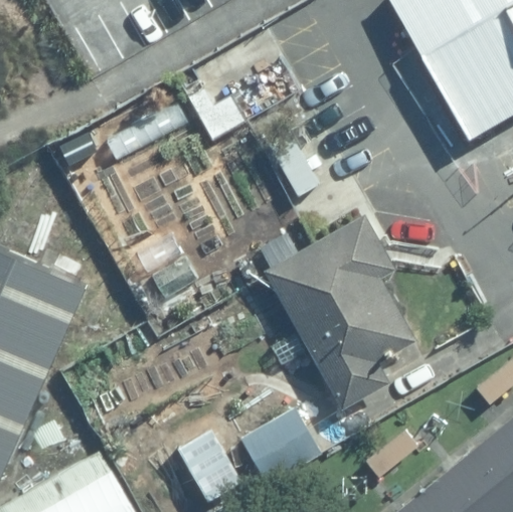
[(512,0),(389,0),(423,58),(512,6),(512,0)]
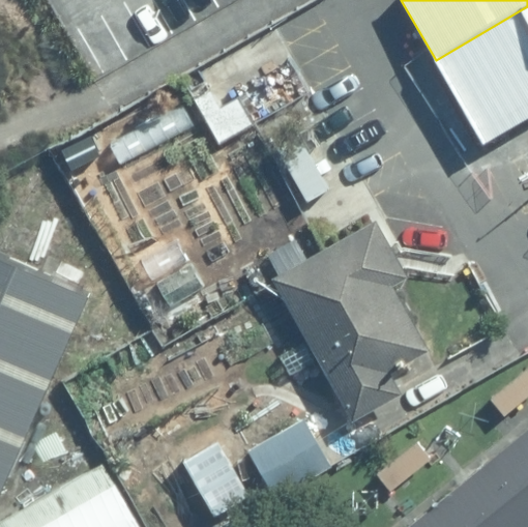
[(527,6),(436,60),(480,147),(527,119),(527,6)]
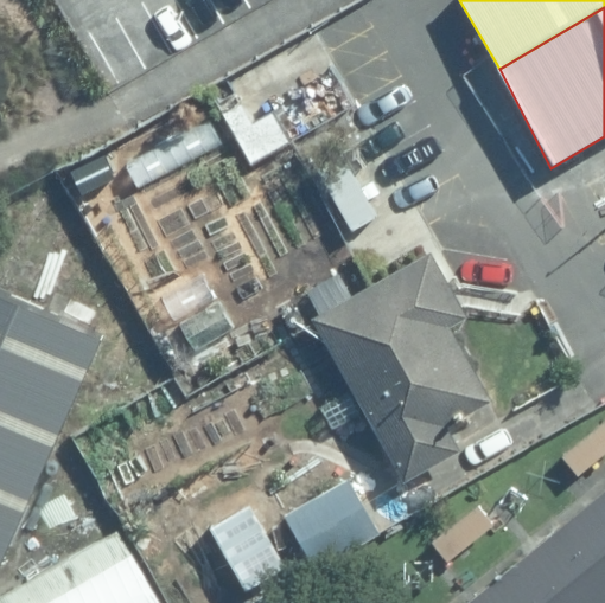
[(309,321),(400,485),(458,453),(444,427),(489,402),(446,326),(462,321),(426,256),(309,321)]
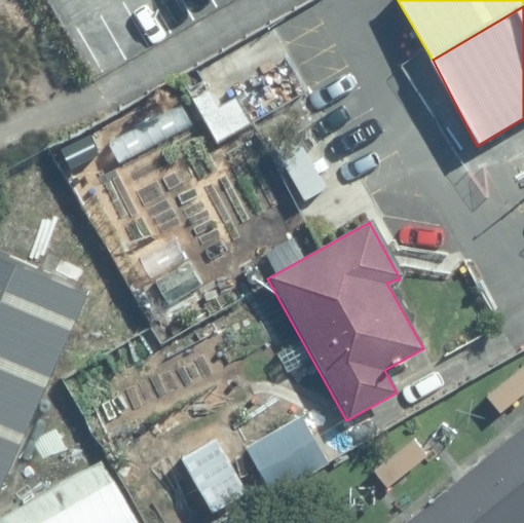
[(0,521),(103,295),(0,249),(0,521)]
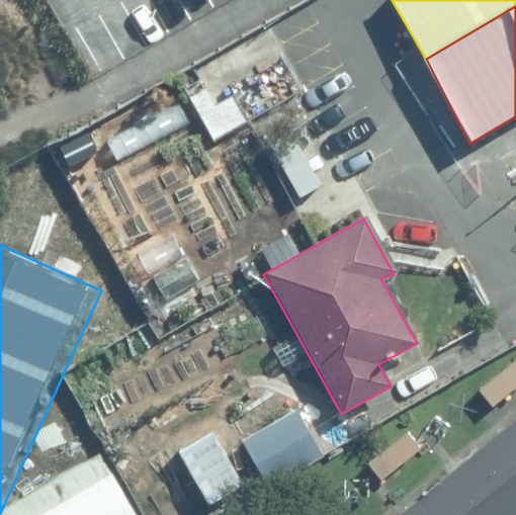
[(515,382),(515,357),(481,385),(493,401),(515,382)]
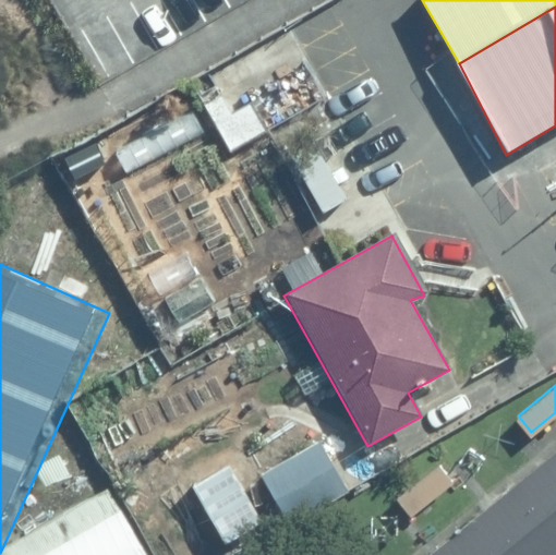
[(342,489),(314,436),(256,467),(283,519),(342,489)]
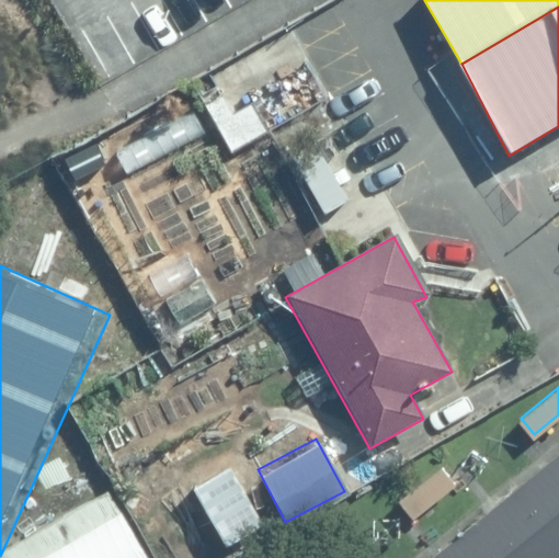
[(558,557),(558,451),(423,557),(558,557)]
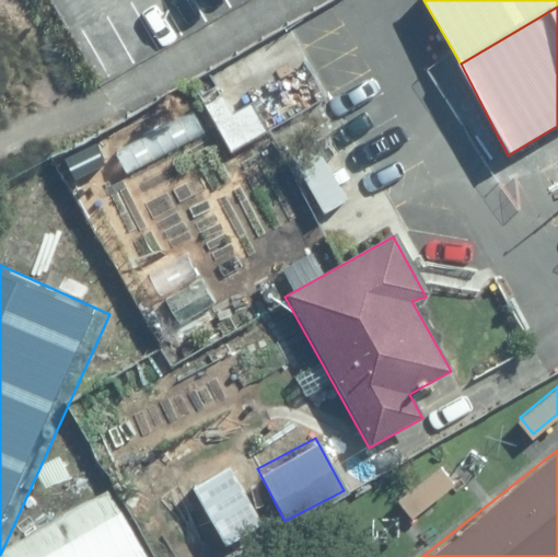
[(413,519),(452,480),(440,467),(400,506),(413,519)]
